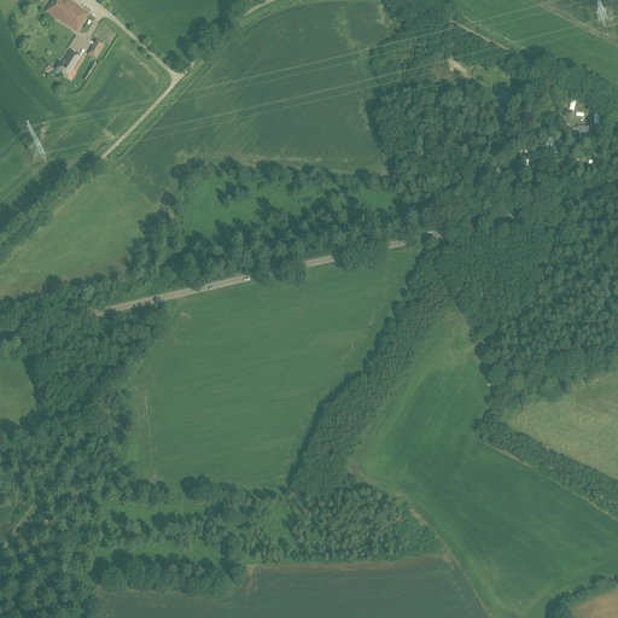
[(50,0),(47,6),(81,25),(87,17),(58,0),(50,0)]
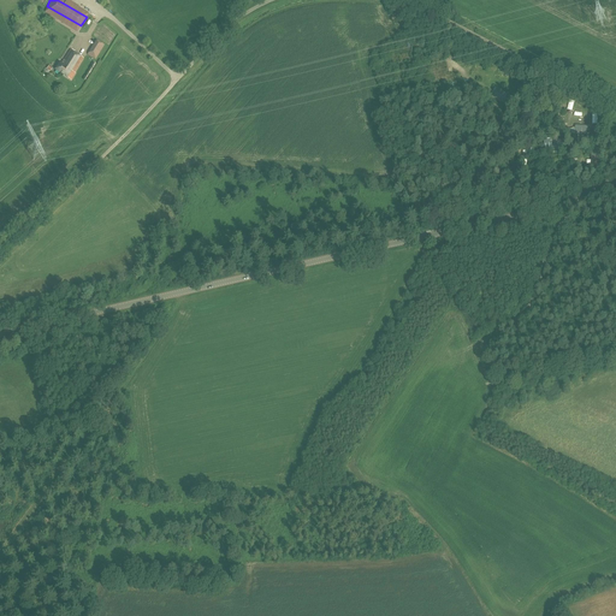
[(89,53),(96,58),(105,46),(98,41),(89,53)]
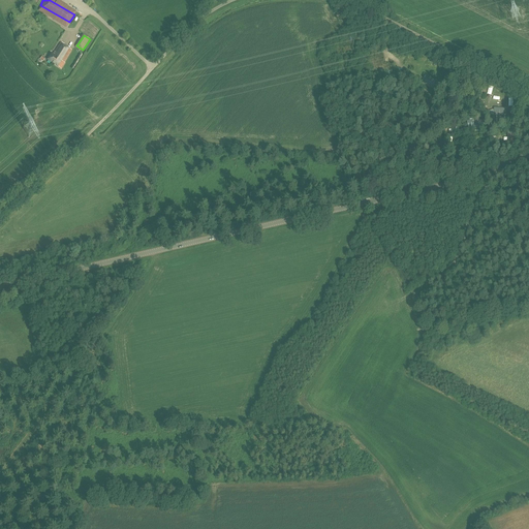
[(48,60),(61,69),(65,63),(64,62),(71,50),(60,42),(55,52),(54,51),(52,54),(48,60)]
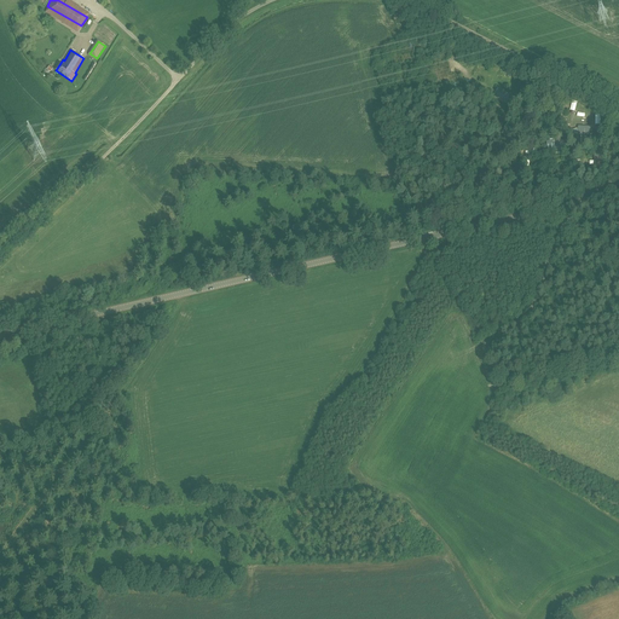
[(480,70),(478,71),(473,63),(467,67),(478,86),(484,82),(482,80),(485,79),(480,70)]
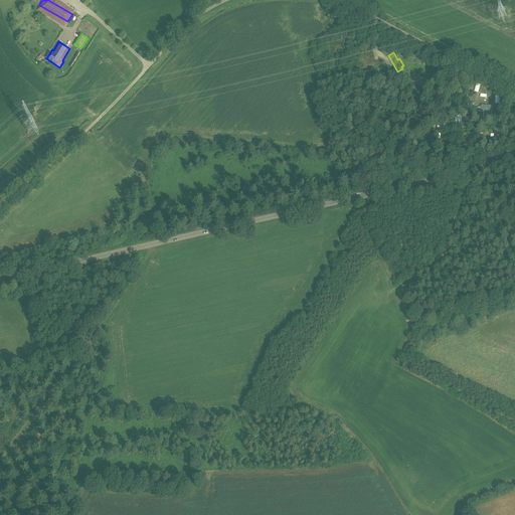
[(401,53),(398,56),(404,62),(407,59),(401,53)]
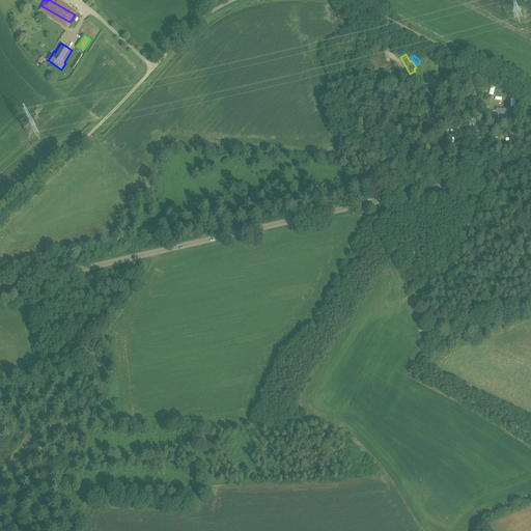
[(425,83),(437,89),(440,83),(430,78),(430,77),(428,76),(427,75),(424,80),(426,81),(425,83)]
